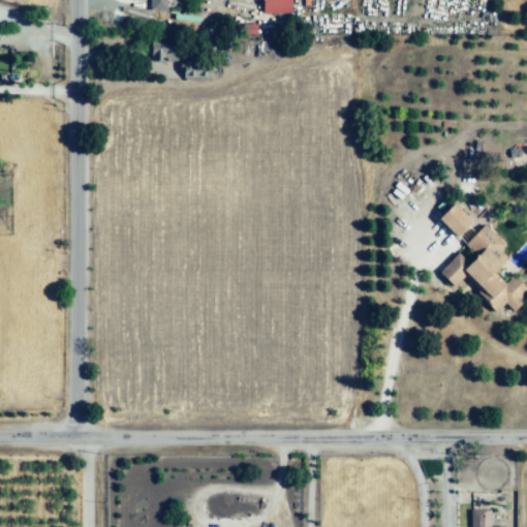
[(174,0),(174,11),(154,11),(154,0),(174,0)]
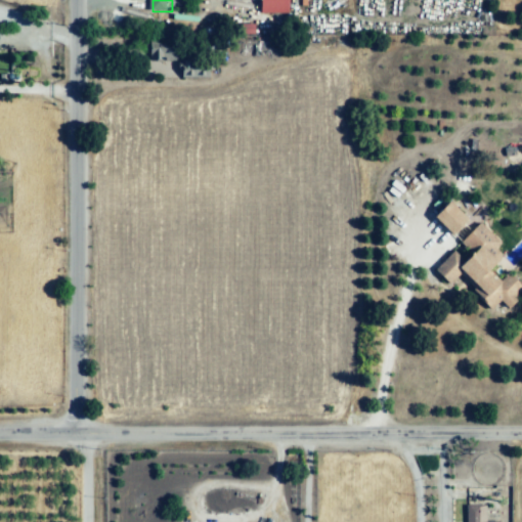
[(262,11),(262,0),(290,0),(290,11),(262,11)]
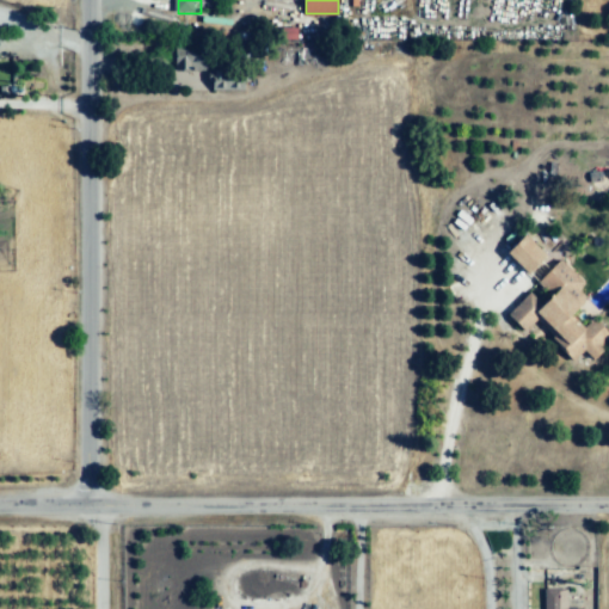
[(176,48),(209,49),(209,71),(176,71),(176,48)]
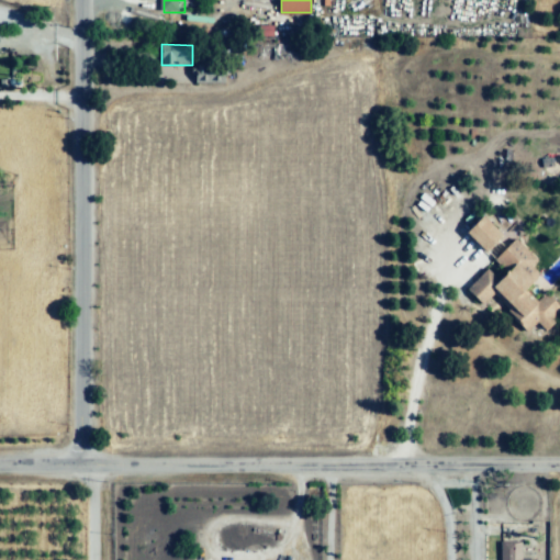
[(486,216),(511,243),(516,237),(539,262),(530,270),(539,279),(527,290),(537,301),(548,291),(559,304),(559,309),(553,315),(559,321),(548,331),(540,322),(529,333),(494,294),(484,304),(468,287),(496,261),(469,233),(486,216)]
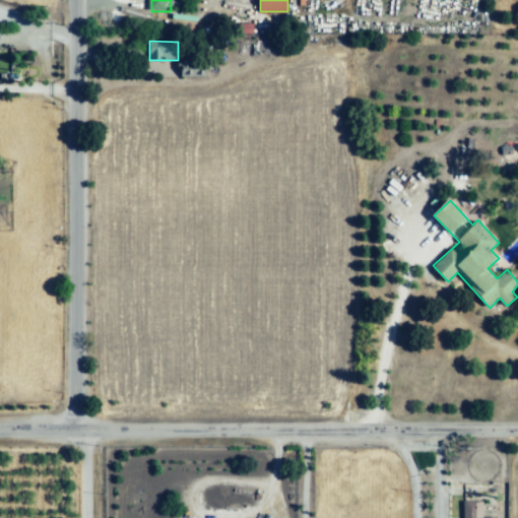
[(467,501),(467,517),(497,517),(497,515),(483,515),(483,501),(467,501)]
